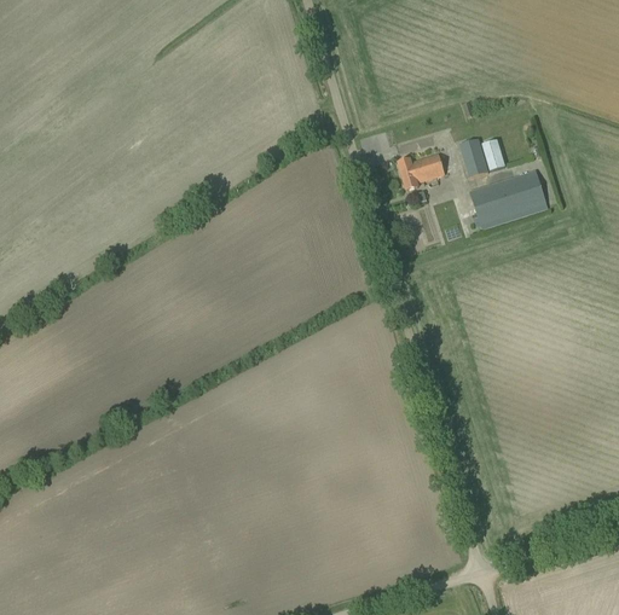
[(391,129),(380,133),(383,141),(394,138),(391,129)]
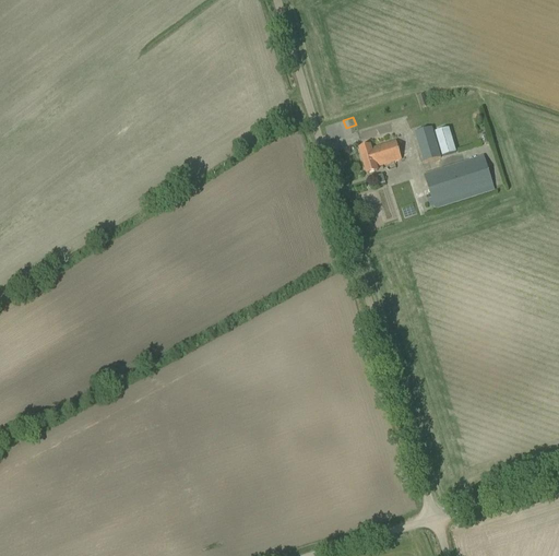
[(414,130),(417,140),(423,161),(441,155),(432,125),(414,130)]
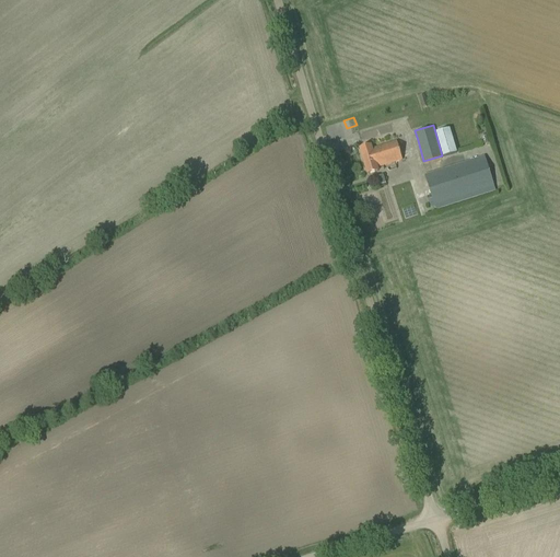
[(435,129),(436,134),(443,154),(457,150),(450,126),(435,129)]
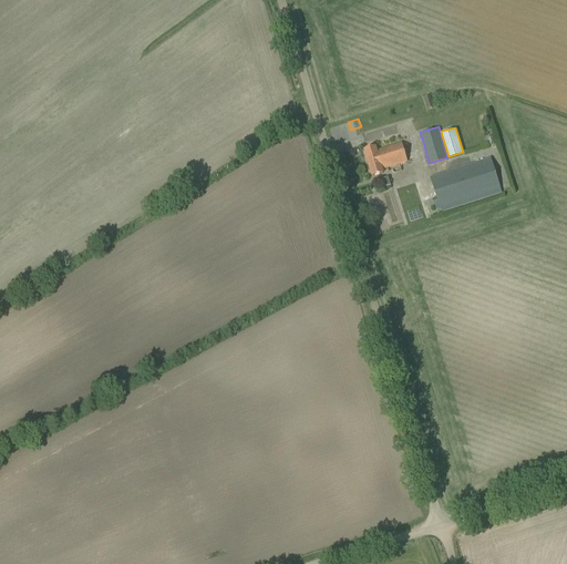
[(464,140),(473,136),(470,127),(461,131),(464,140)]
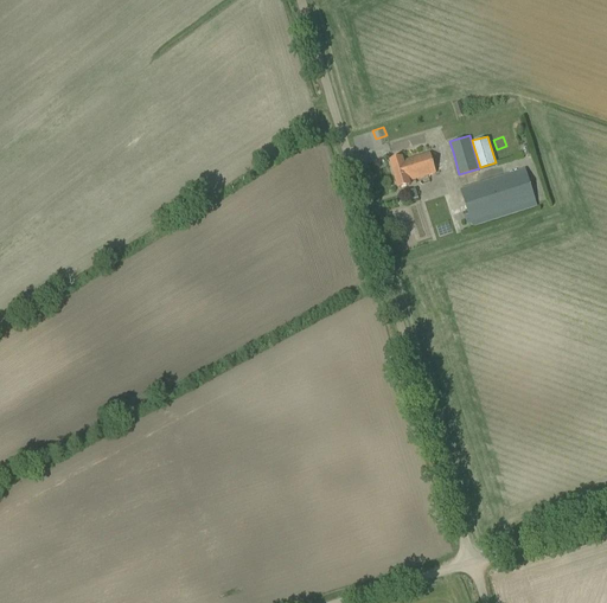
[(408,179),(409,179),(435,172),(429,151),(402,159),(408,179)]
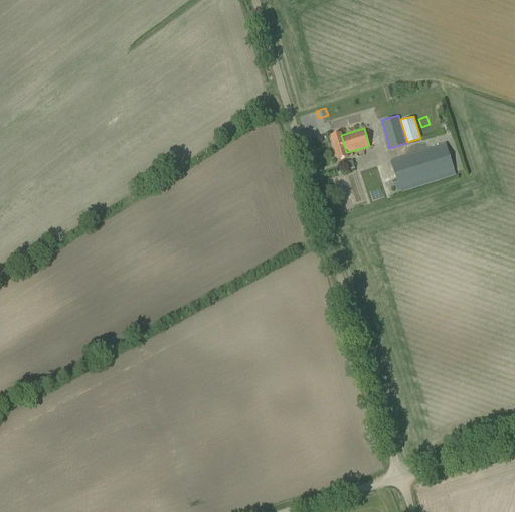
[(341,135),(340,132),(331,135),(338,158),(347,155),(347,152),(346,152),(341,135)]
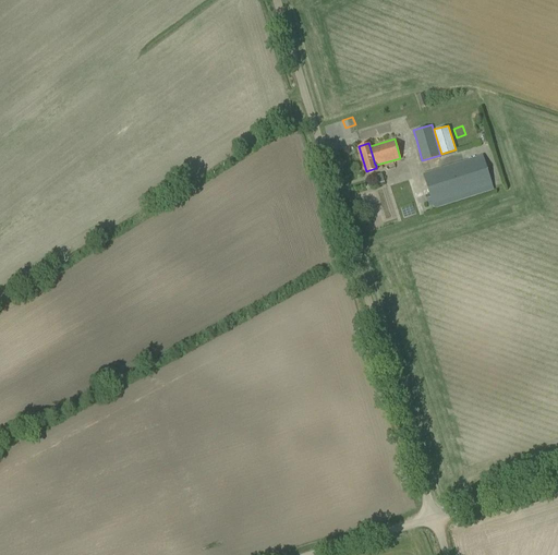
[(435,207),(494,188),(493,183),(483,154),(424,172),(428,186),(423,189),(425,193),(428,204),(434,203),(435,207)]
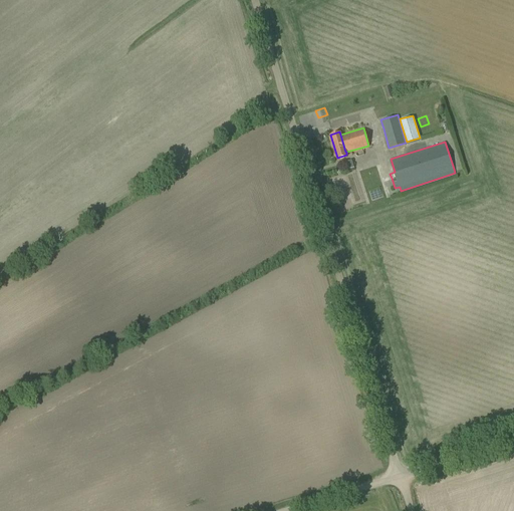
[(369,160),(362,162),(368,184),(364,186),(365,189),(369,188),(371,194),(387,189),(382,176),(375,178),(369,160)]
